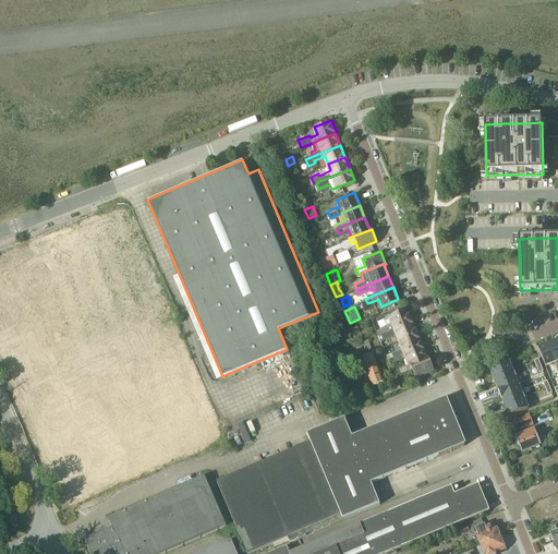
[(389,315),(392,322),(376,328),(378,334),(411,321),(405,309),(389,315)]
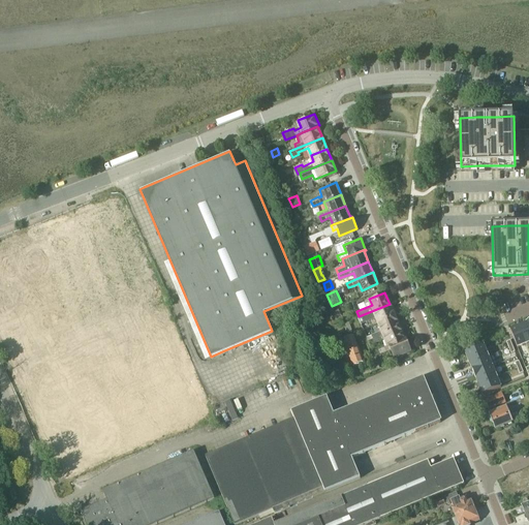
[(390,304),(359,316),(361,321),(376,315),(378,321),(394,315),(390,304)]
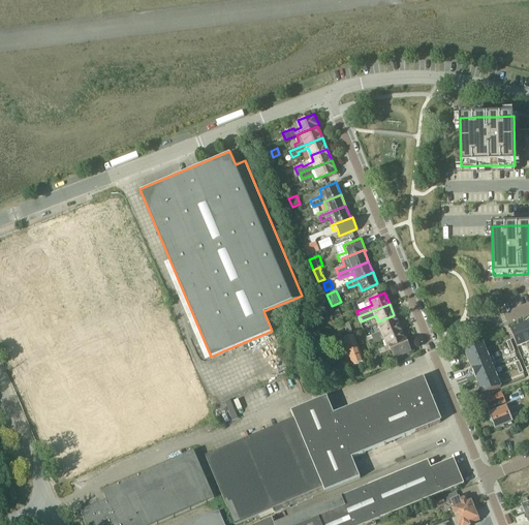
[(378,321),(381,329),(371,332),(373,336),(379,334),(382,333),(398,327),(394,315),(378,321)]
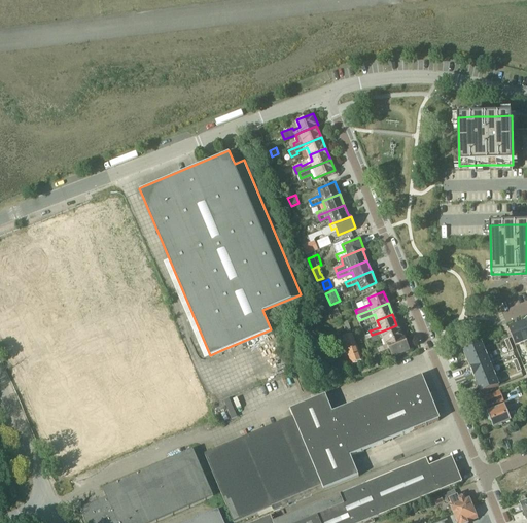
[(124,315),(110,321),(114,333),(129,326),(124,315)]
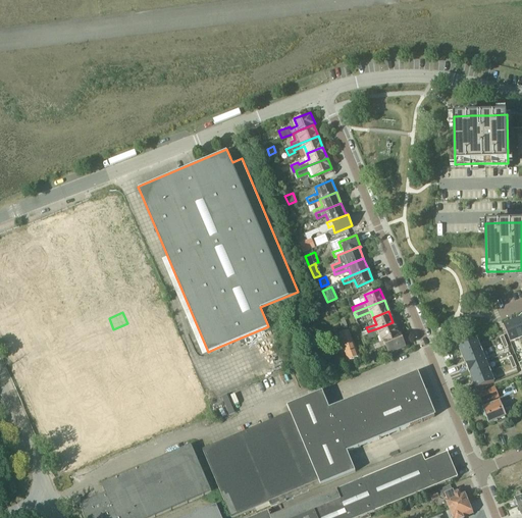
[(109,318),(95,324),(100,335),(113,329),(109,318)]
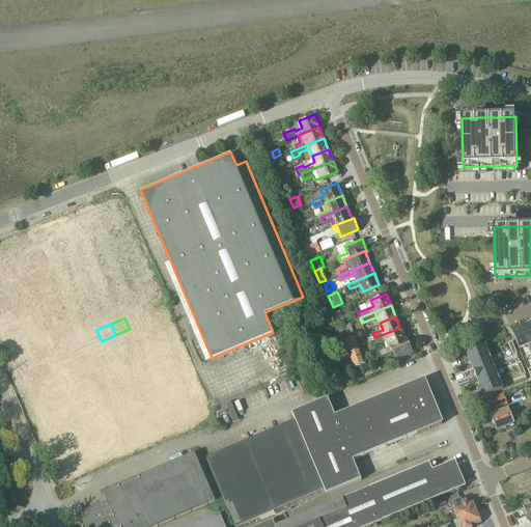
[(523,324),(511,328),(519,347),(530,342),(523,324)]
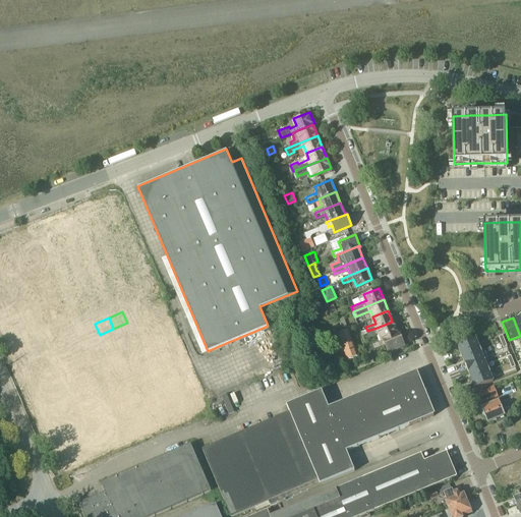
[(397,333),(392,322),(377,328),(379,332),(382,339),(384,338),(397,333)]
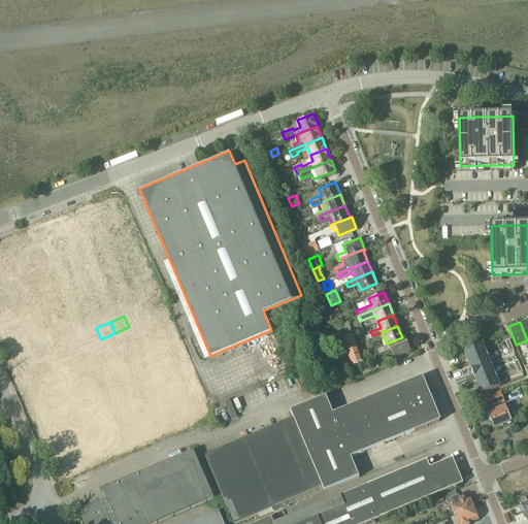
[(129,327),(114,333),(120,344),(133,337),(129,327)]
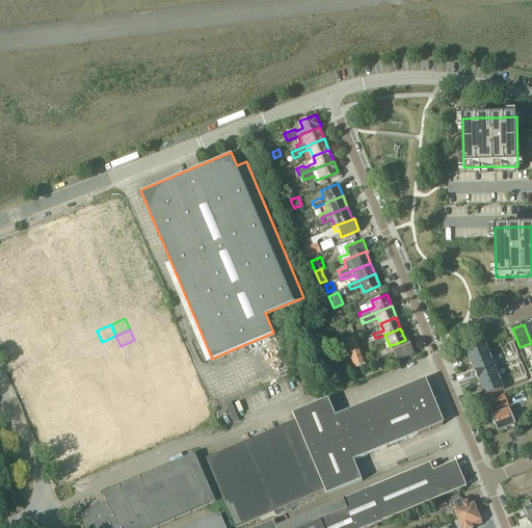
[(345,338),(356,366),(366,362),(354,334),(345,338)]
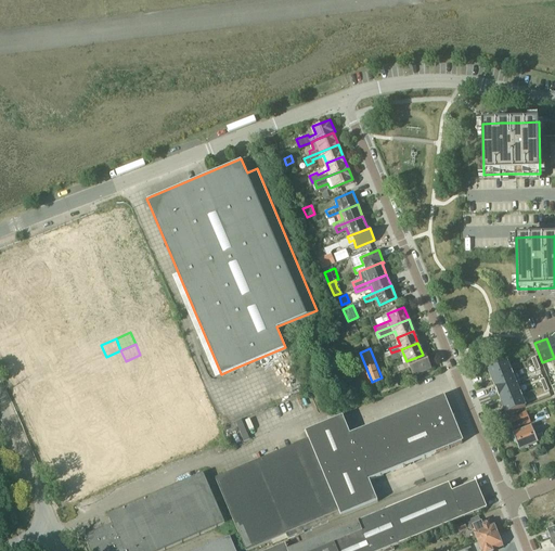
[(120,350),(106,357),(111,368),(126,361),(120,350)]
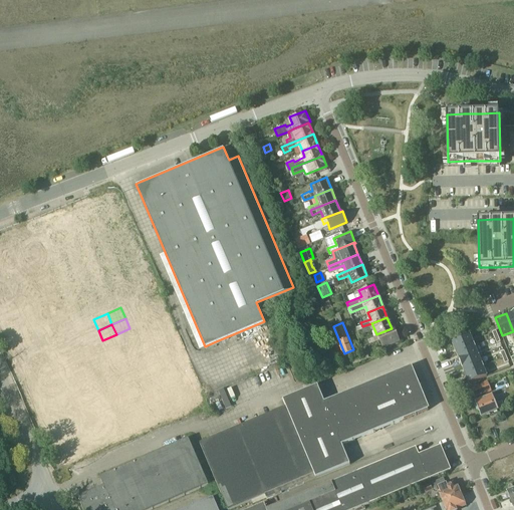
[(395,326),(392,328),(378,333),(380,338),(382,344),(384,343),(399,338),(395,326)]
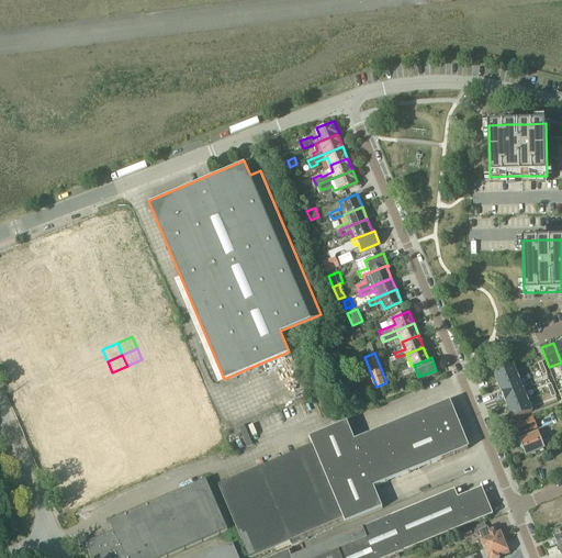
[(142,359),(127,366),(132,377),(147,370),(142,359)]
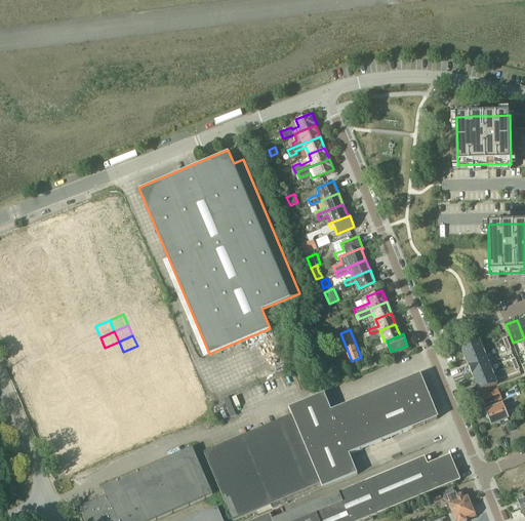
[(463,336),(457,339),(459,346),(466,344),(463,336)]
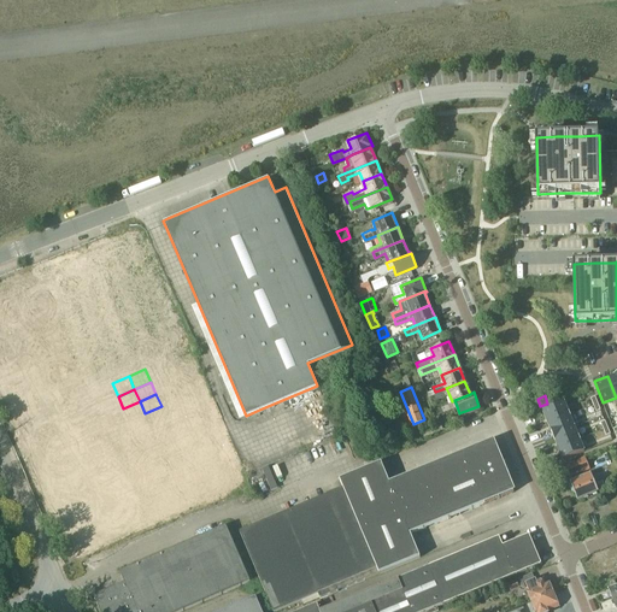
[(444,411),(451,407),(457,406),(454,400),(452,401),(441,405),(444,411)]
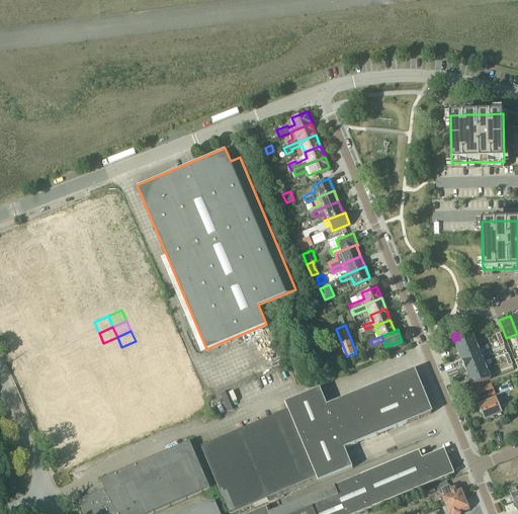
[(117,337),(103,343),(107,353),(121,347),(117,337)]
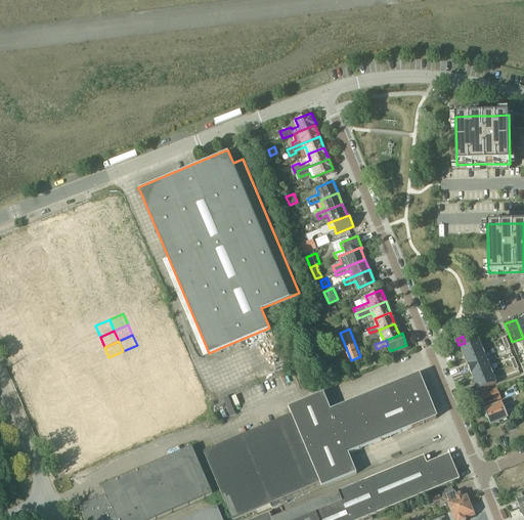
[(475,344),(456,351),(461,361),(479,354),(475,344)]
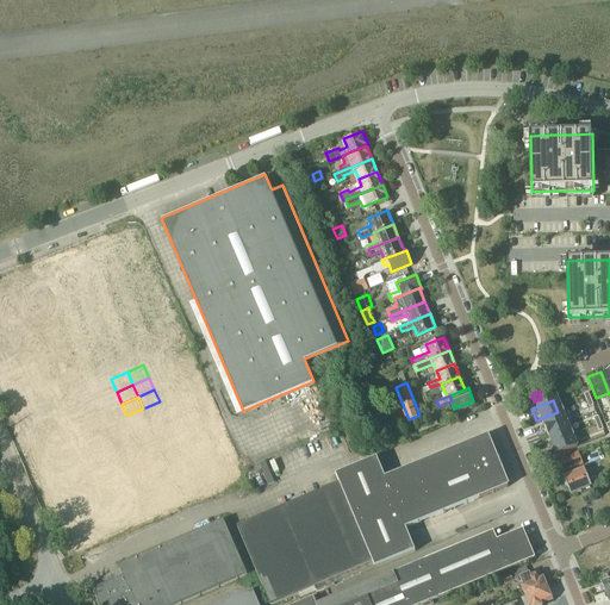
[(160,401),(143,409),(148,420),(165,413),(160,401)]
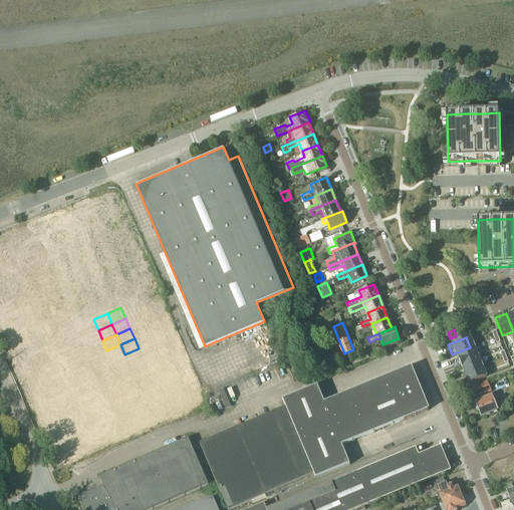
[(120,344),(106,350),(111,360),(124,354),(120,344)]
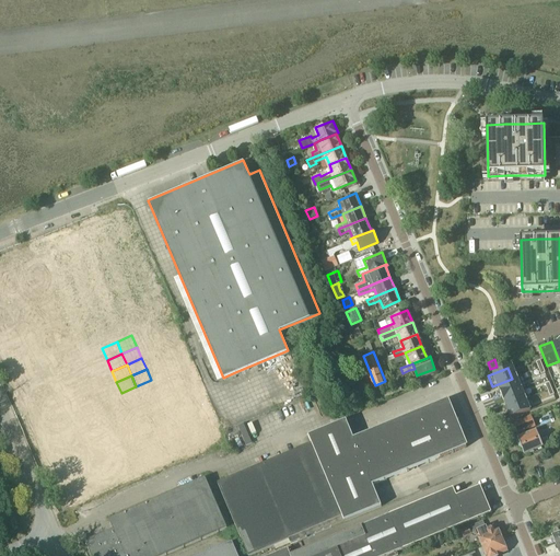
[(512,379),(492,386),(498,398),(516,391),(512,379)]
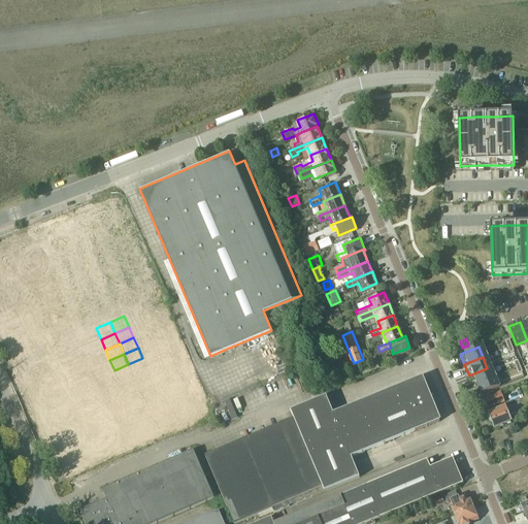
[(142,358),(128,364),(133,374),(146,368),(142,358)]
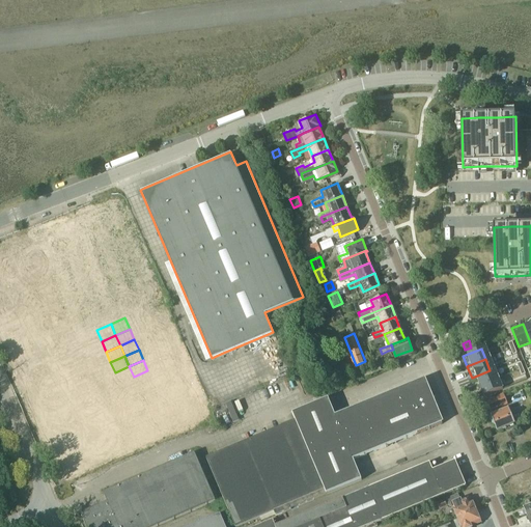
[(129,366),(115,372),(119,383),(134,377),(129,366)]
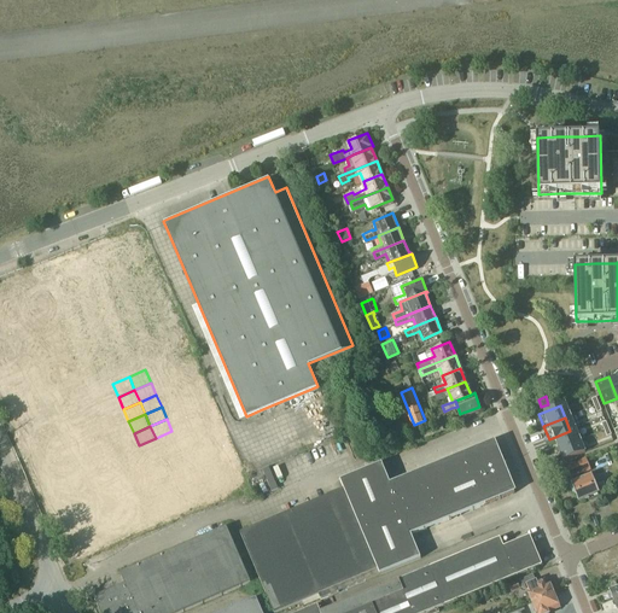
[(172,431),(156,438),(161,450),(165,449),(169,447),(174,445),(178,443),(172,431)]
